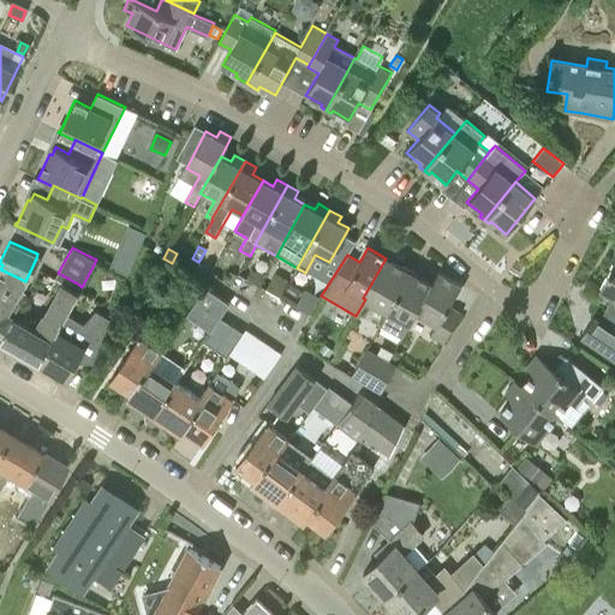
[(614,257),(599,291),(611,296),(599,321),(593,316),(581,335),(614,358),(614,257)]
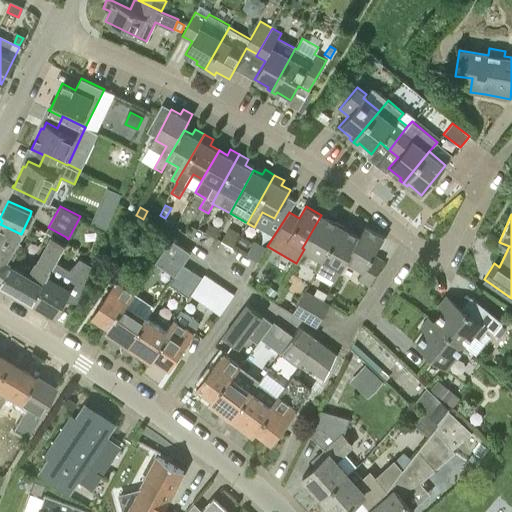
[(323,260),(343,224),(339,222),(337,224),(321,215),(302,248),(304,249),(323,260)]
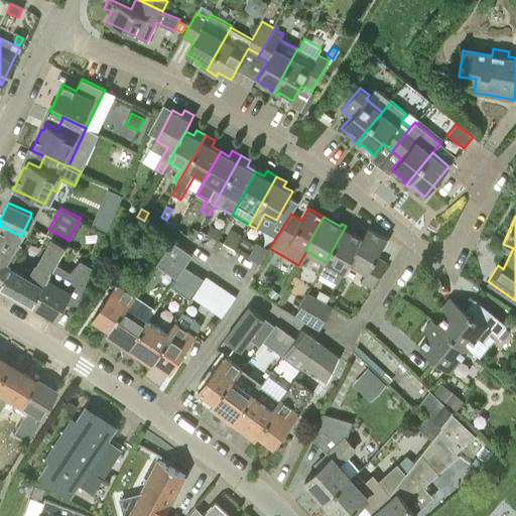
[(19,241),(21,236),(0,226),(0,282),(7,269),(13,259),(9,256),(17,240),(19,241)]
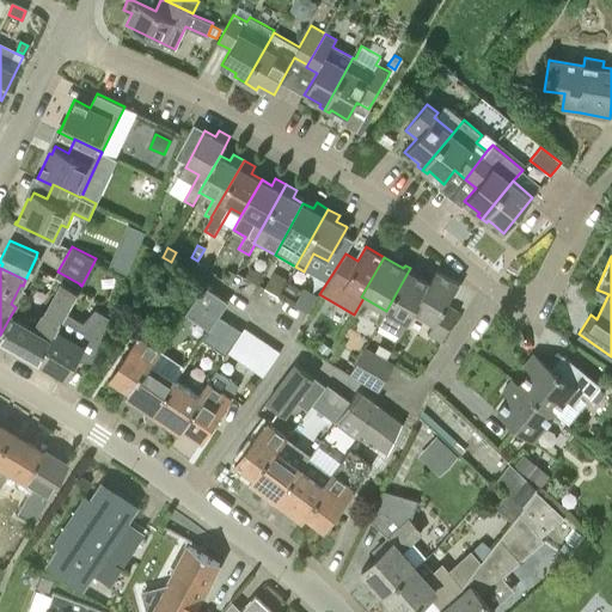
[(415,310),(429,282),(414,274),(415,271),(410,268),(386,311),(379,323),(399,335),(407,323),(415,308),(415,310)]
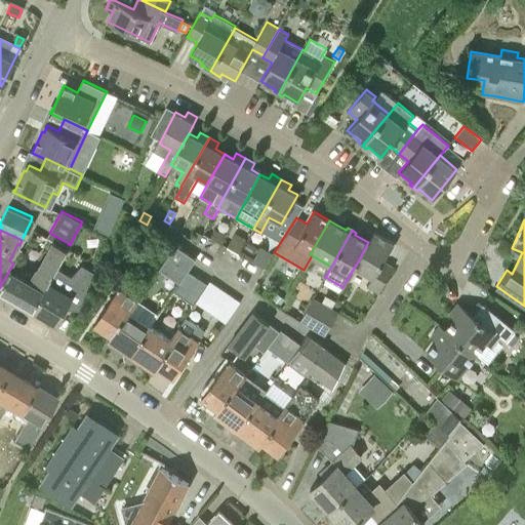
[(210,238),(221,244),(226,237),(214,231),(210,238)]
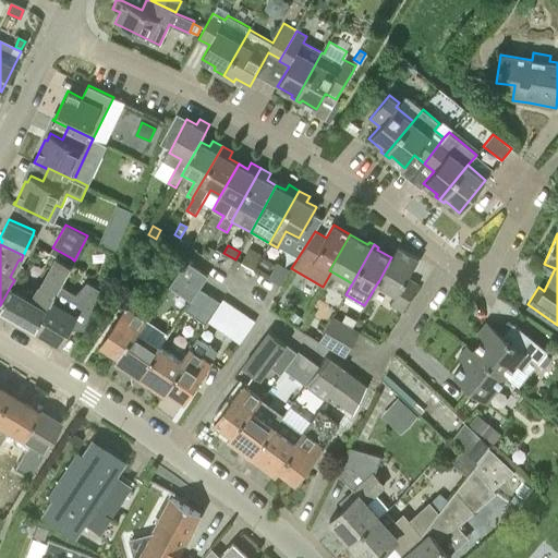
[(391,257),(378,282),(398,293),(392,305),(402,311),(417,283),(407,277),(419,257),(398,246),(391,257)]
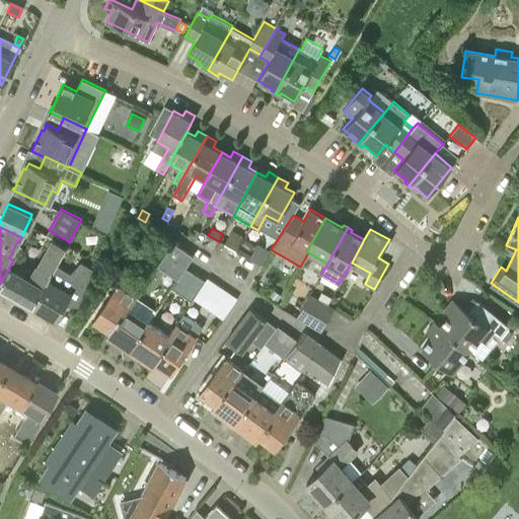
[(55,262),(64,245),(66,246),(69,242),(67,240),(49,230),(46,234),(53,238),(35,269),(34,268),(26,282),(7,271),(0,284),(0,285),(30,303),(55,262)]
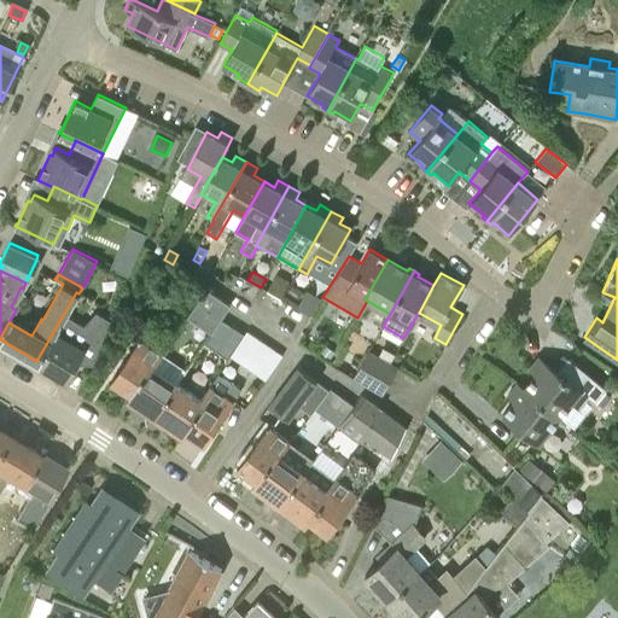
[(267,290),(281,298),(290,283),(277,274),(267,290)]
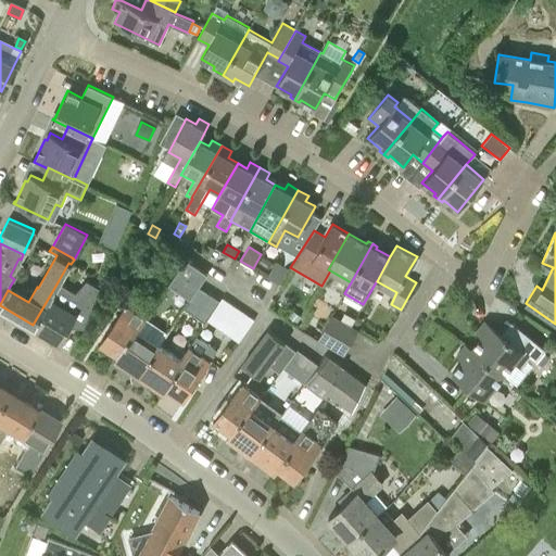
[(207,274),(194,265),(185,260),(168,285),(190,299),(191,300),(199,287),(207,274)]
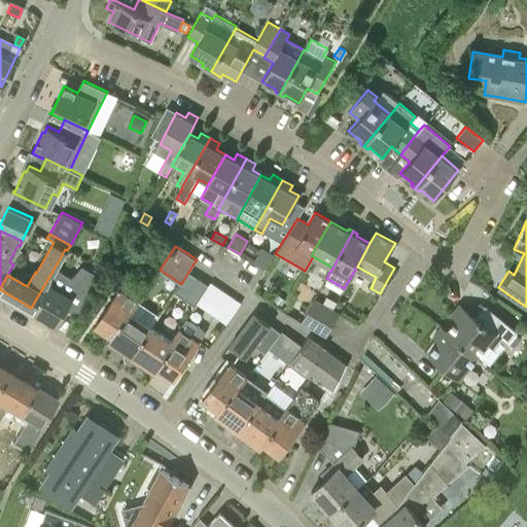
[(266,269),(275,252),(264,247),(255,262),(266,269)]
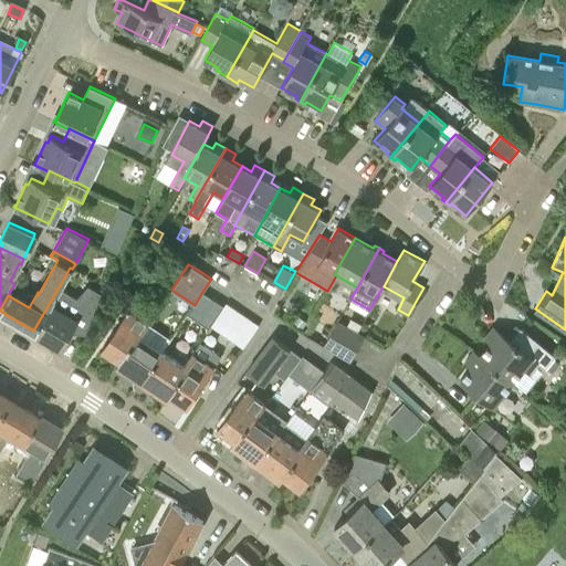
[(79,296),(60,285),(33,331),(61,347),(73,326),(85,333),(101,293),(88,285),(79,296)]
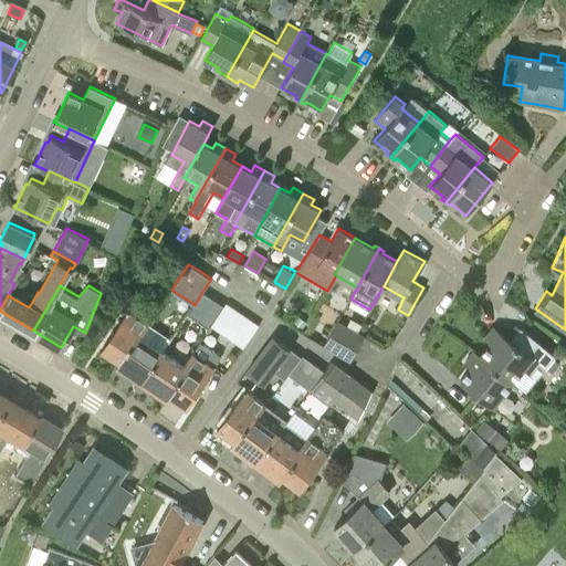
[(211,325),(215,320),(223,306),(202,292),(195,305),(194,304),(188,313),(209,327),(211,325)]
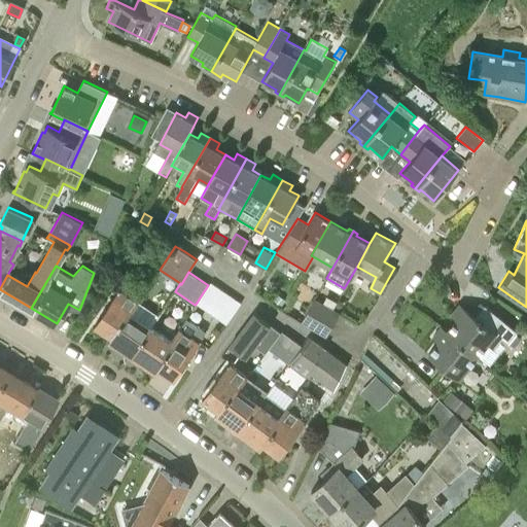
[(200,297),(218,311),(215,316),(226,323),(226,322),(241,304),(230,295),(220,289),(211,283),(200,297)]
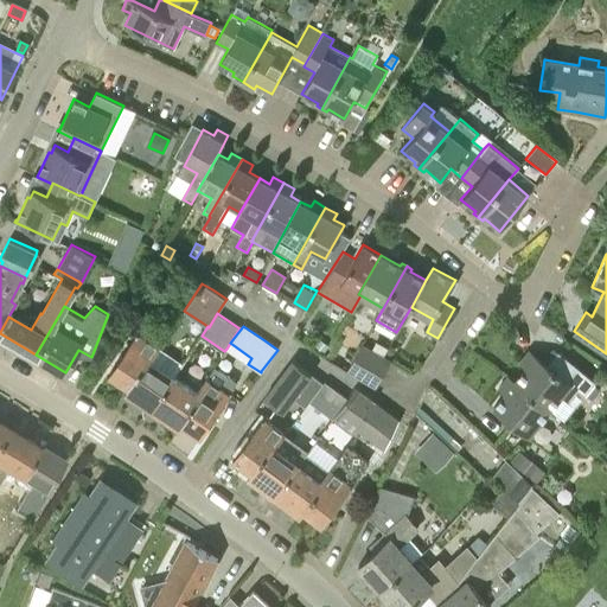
[(128,387),(146,363),(145,362),(154,349),(132,334),(109,374),(110,375),(126,384),(128,387)]
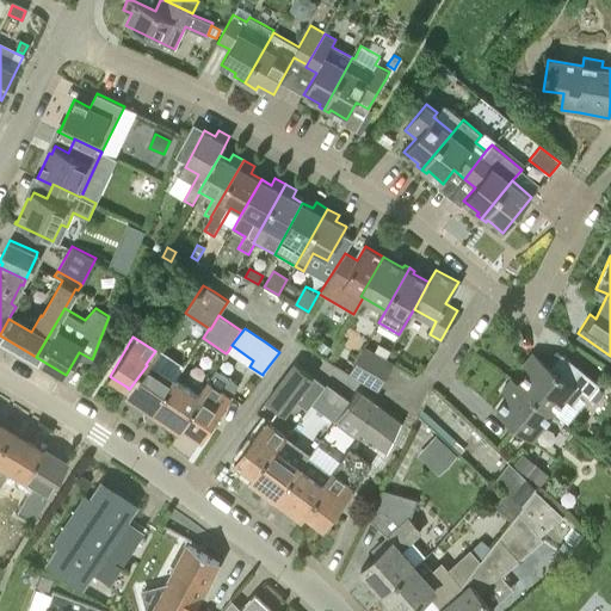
[(331,349),(320,341),(314,350),(325,358),(331,349)]
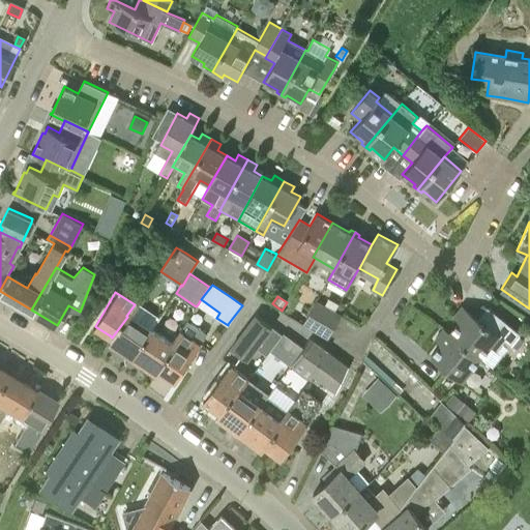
[(133,357),(149,331),(150,332),(159,318),(136,301),(135,304),(126,316),(127,317),(112,337),(109,342),(110,343),(112,344),(133,357)]
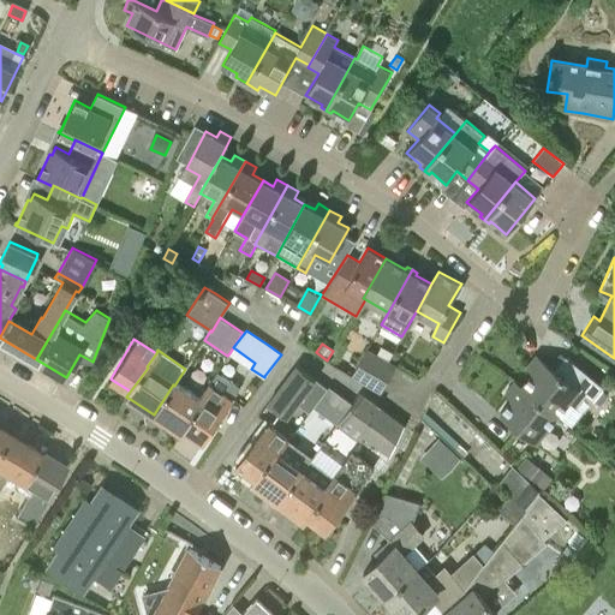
[(359,362),(388,378),(396,366),(366,350),(359,362)]
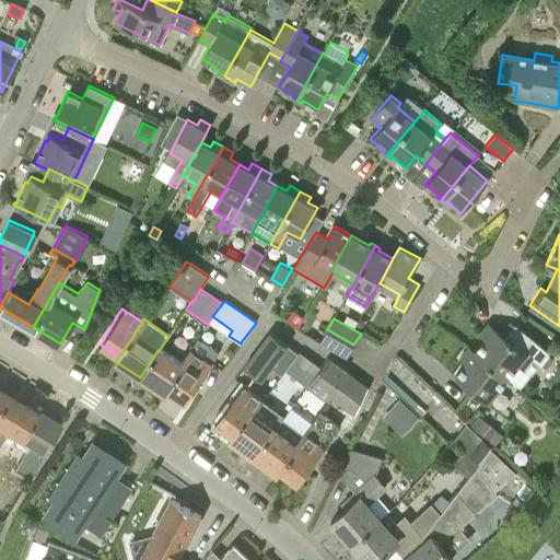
[(533,359),(538,363),(548,351),(515,324),(505,336),(489,323),(480,333),(487,338),(475,351),(509,378),(518,365),(524,370),(533,359)]
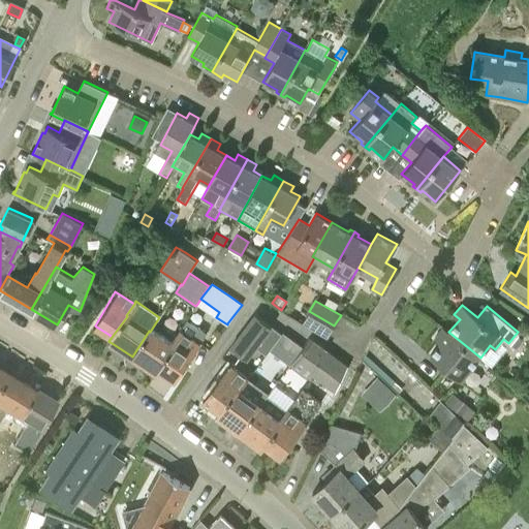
[(328,337),(334,325),(309,311),(303,322),(328,337)]
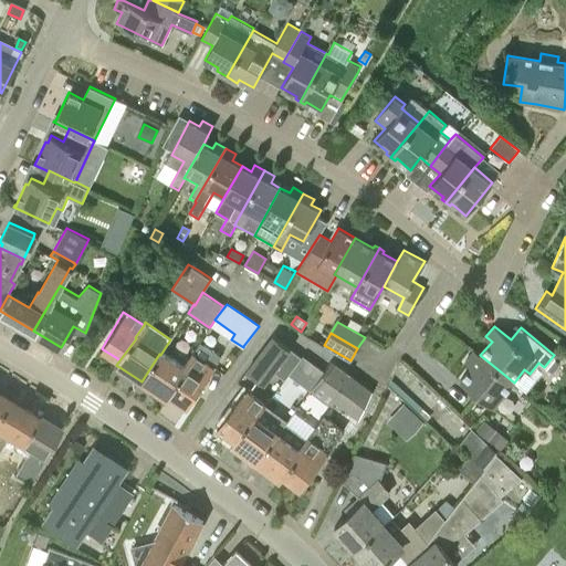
[(273,335),(247,371),(264,384),(291,348),(273,335)]
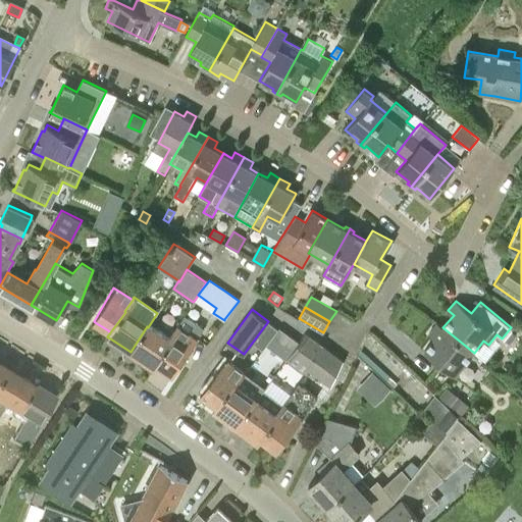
[(167,341),(148,327),(147,326),(131,352),(153,367),(152,367),(154,368),(157,363),(178,330),(188,318),(185,316),(175,329),(167,341)]
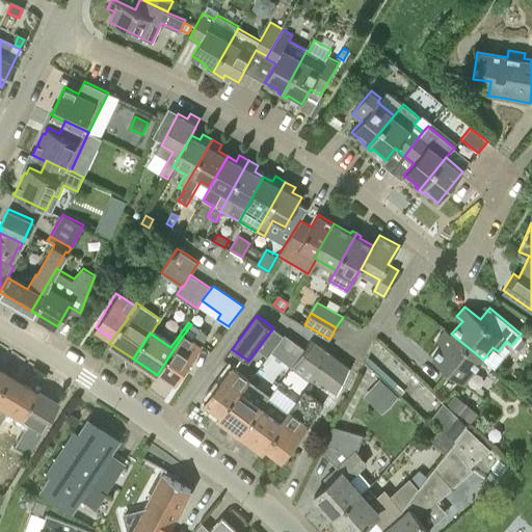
[(191,324),(182,337),(160,370),(176,380),(176,381),(177,382),(207,335),(191,324)]
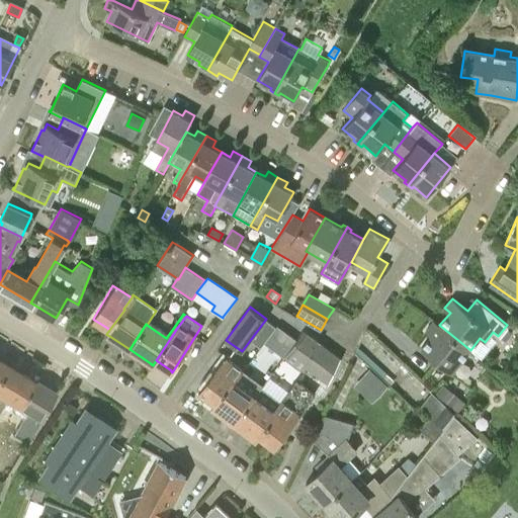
[(470,350),(439,325),(434,321),(425,331),(431,336),(421,348),(453,372),(470,350)]
